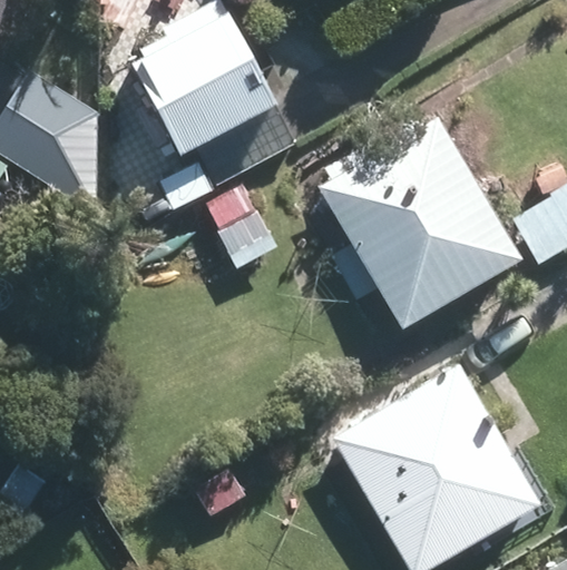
[(0,0),(0,27),(16,0),(0,0)]
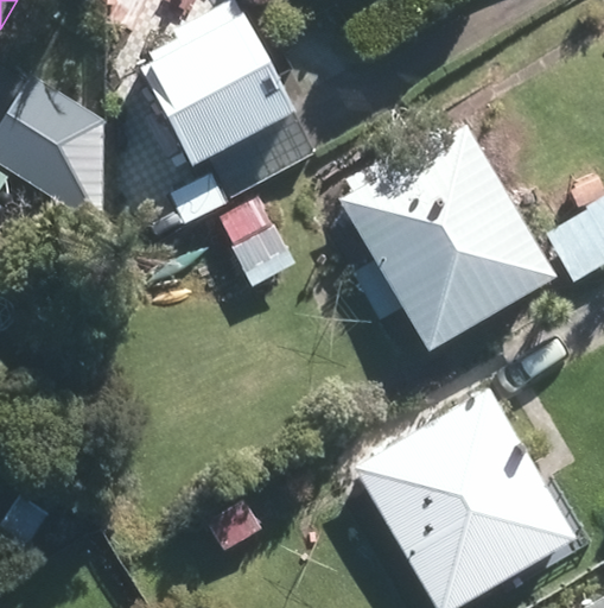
[(231,0),(147,48),(153,58),(139,67),(191,159),(205,152),(233,200),(319,152),(233,0),(231,0)]
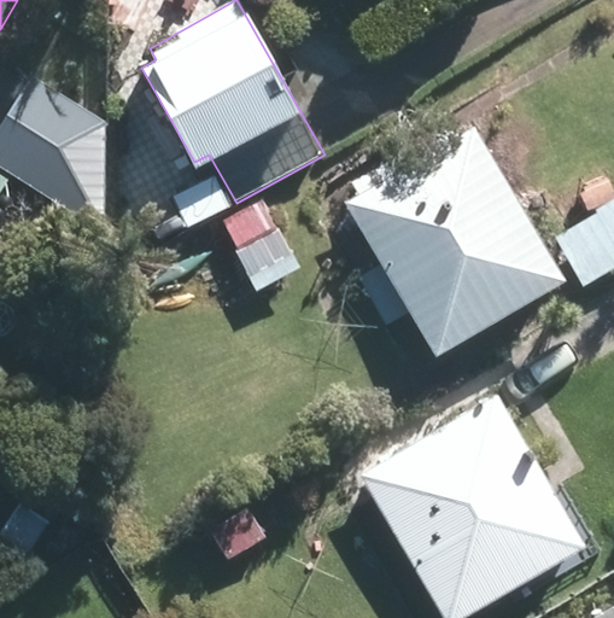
[(151,161),(35,79),(0,128),(0,159),(101,232),(151,161)]
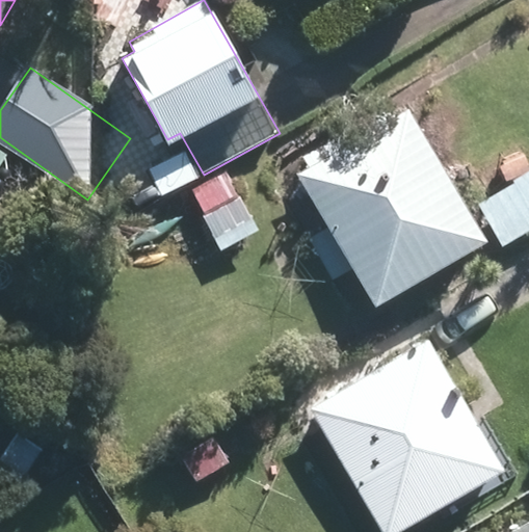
[(376,307),(490,240),(410,105),(296,171),(376,307)]
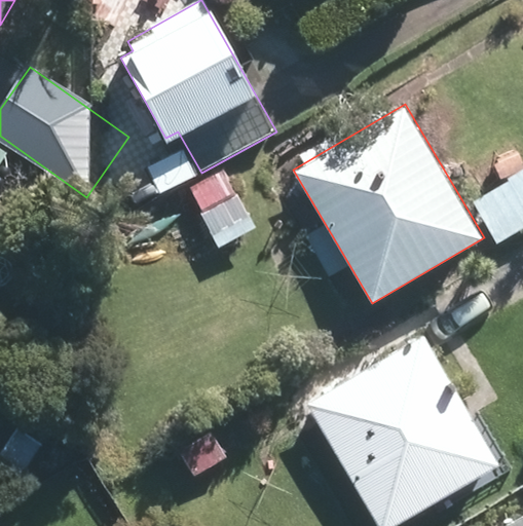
[(0,172),(11,155),(0,148),(0,172)]
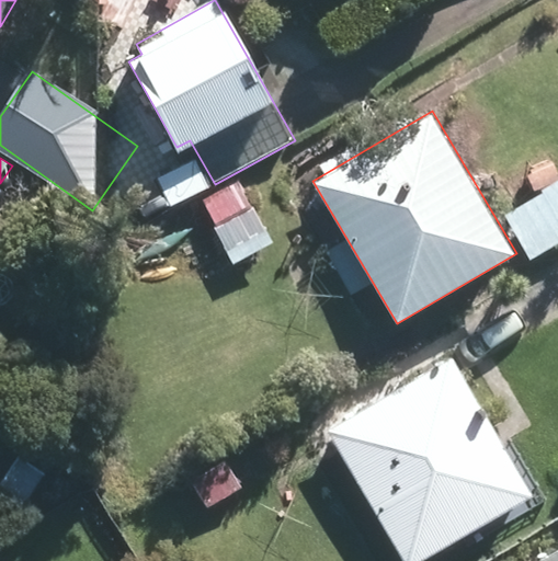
[(217,227),(253,209),(241,184),(205,202),(217,227)]
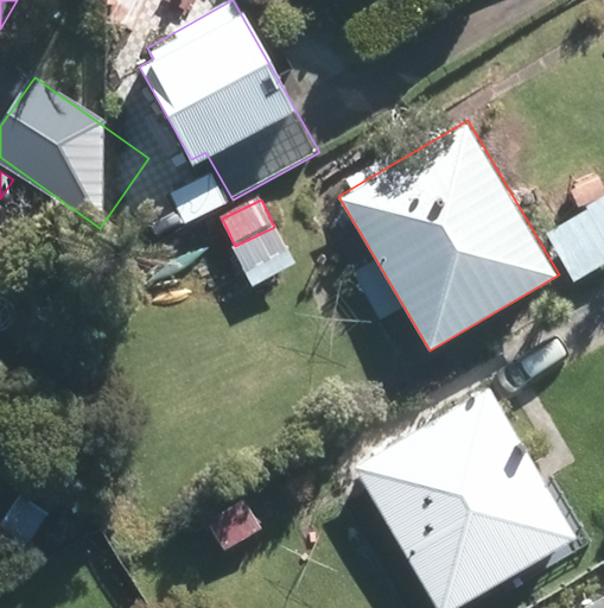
[(436,607),(451,607),(576,536),(488,388),(354,468),(436,607)]
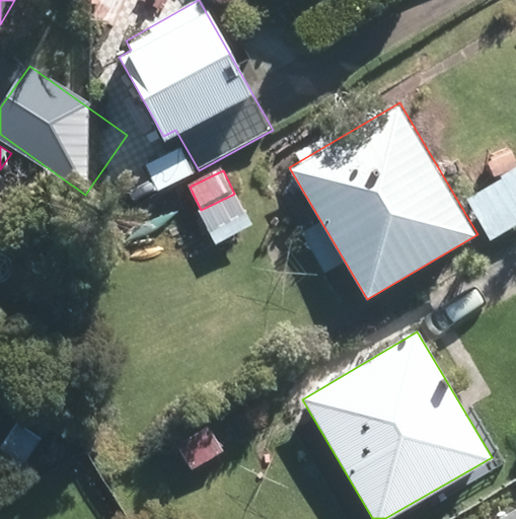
[(515,507),(511,510),(495,518),(515,518),(515,507)]
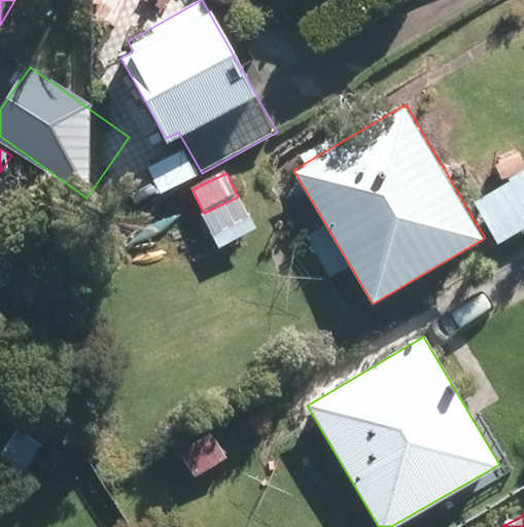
All buildings are outlined.
